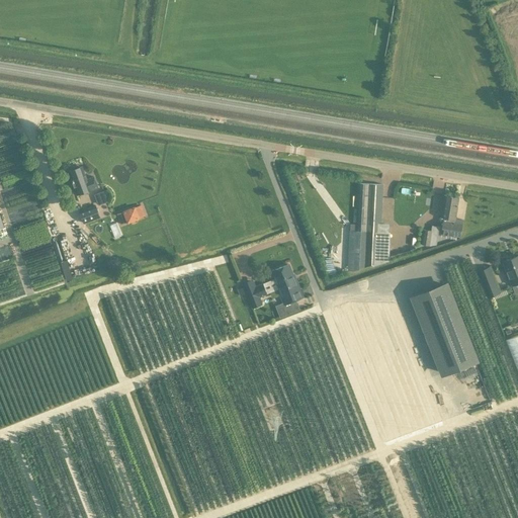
[(82,167),(80,167),(79,166),(77,165),(71,167),(70,169),(71,171),(68,172),(77,195),(98,187),(94,176),(86,179),(82,167)]
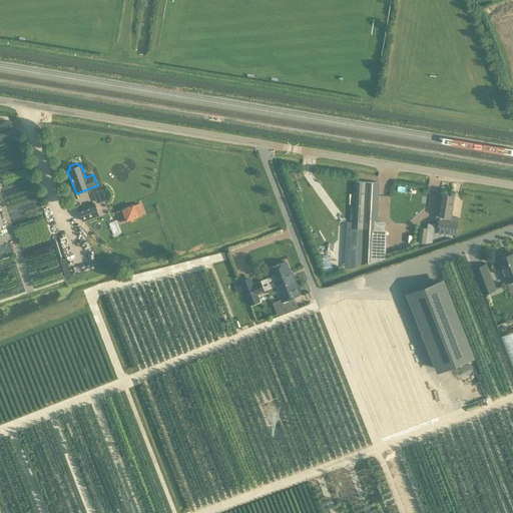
[(352,221),(347,221),(346,228),(351,229),(349,269),(384,257),(386,229),(383,229),(383,223),(378,222),(380,182),(354,181),(352,221)]
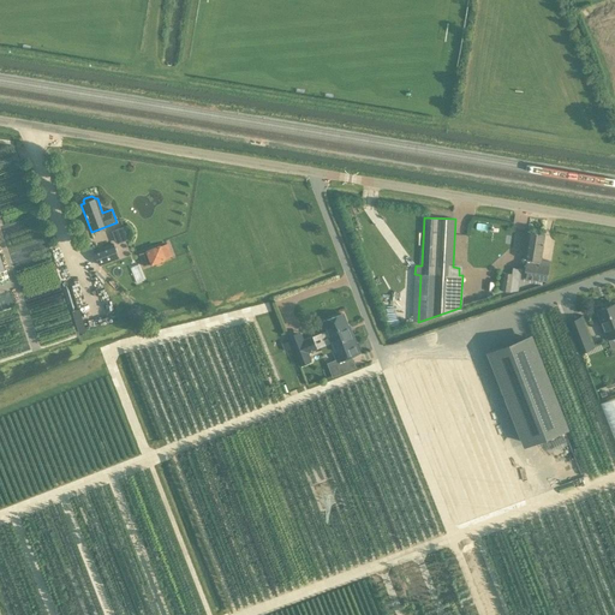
[(118,243),(130,238),(125,225),(113,230),(118,243)]
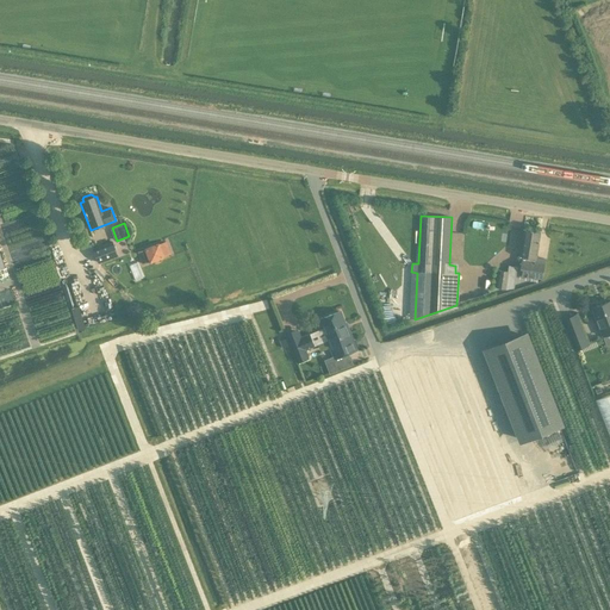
[(542,279),(542,277),(546,260),(536,257),(540,232),(523,230),(518,256),(522,256),(520,271),(522,272),(522,275),(542,279)]
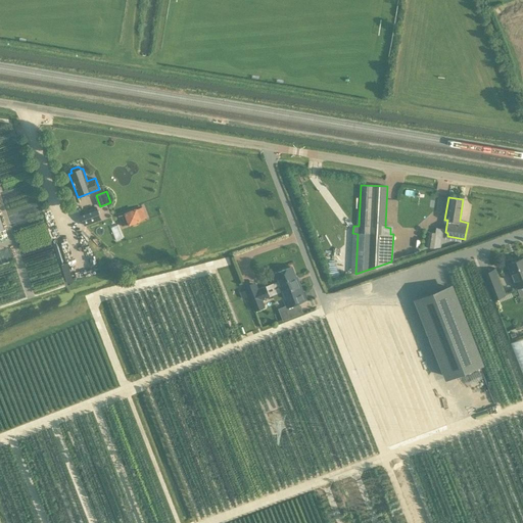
[(85,226),(101,220),(96,206),(80,212),(85,226)]
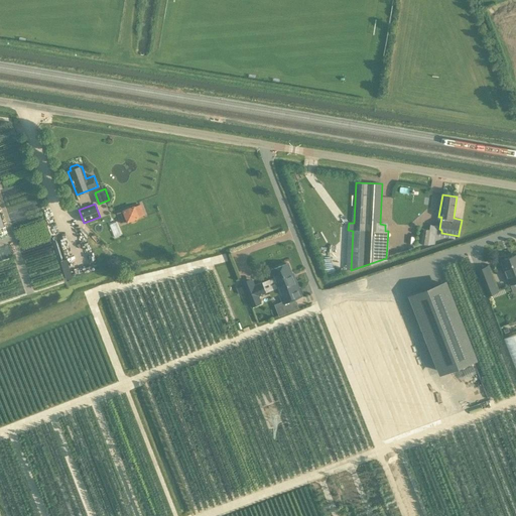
[(122,223),(143,215),(139,204),(118,212),(122,223)]
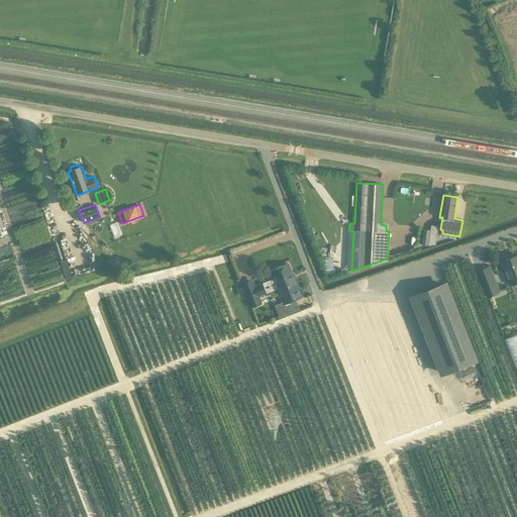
[(429,244),(431,230),(423,229),(421,243),(429,244)]
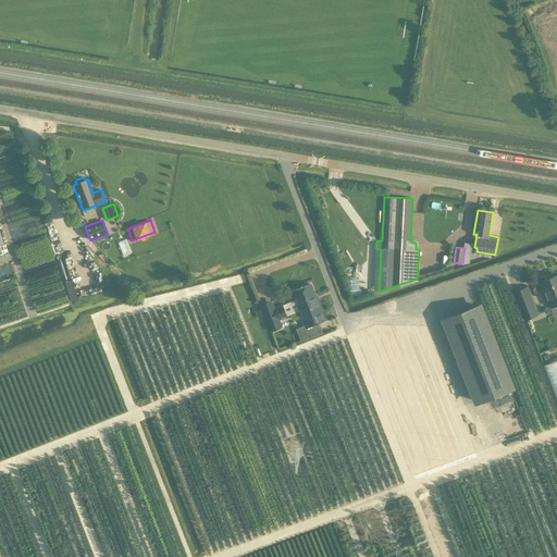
[(556,274),(541,282),(551,307),(556,304),(556,274)]
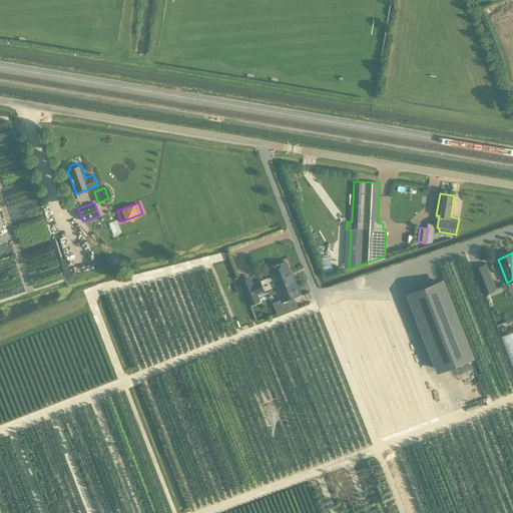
[(68,257),(62,259),(65,277),(72,276),(68,257)]
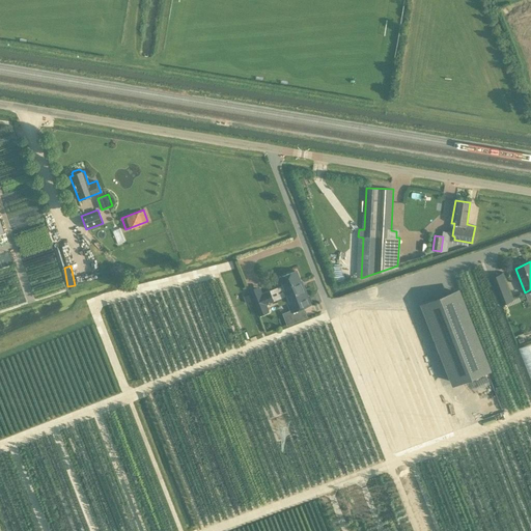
[(296,271),(279,277),(289,302),(288,303),(291,311),(310,304),(303,285),(302,286),(296,271)]
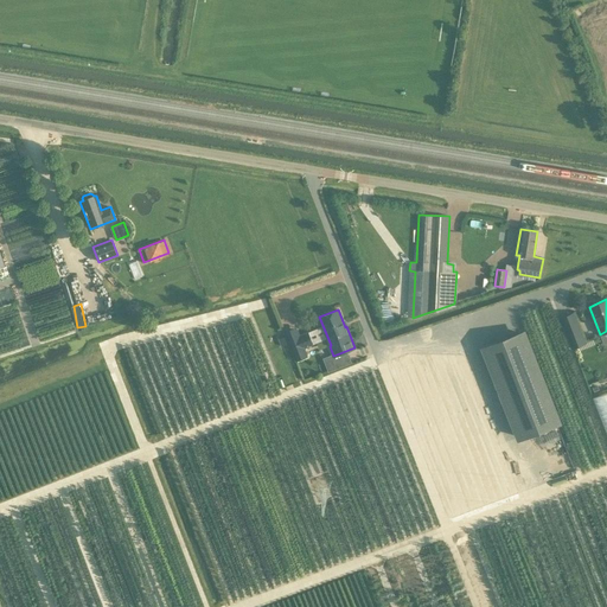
[(582,334),(573,313),(560,318),(568,340),(582,334)]
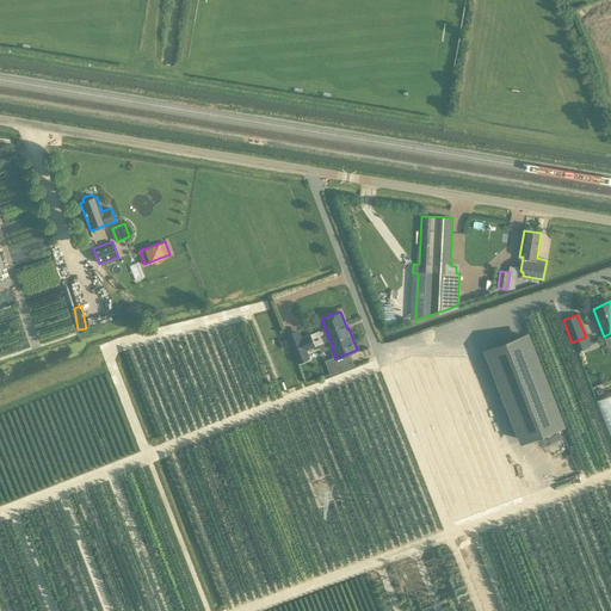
[(62,326),(66,335),(75,332),(72,323),(62,326)]
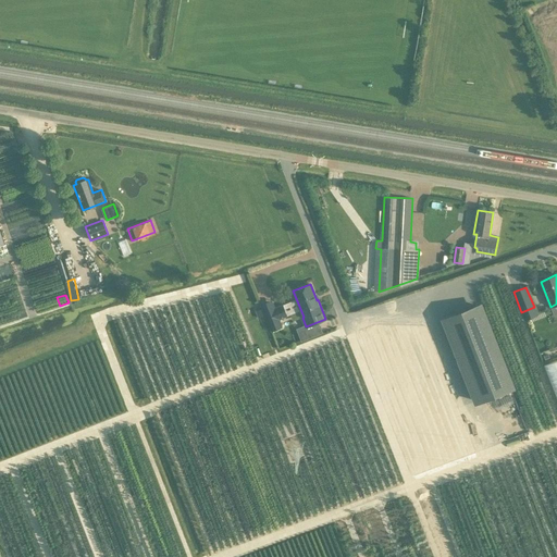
[(480,307),(444,321),(475,401),(511,387),(480,307)]
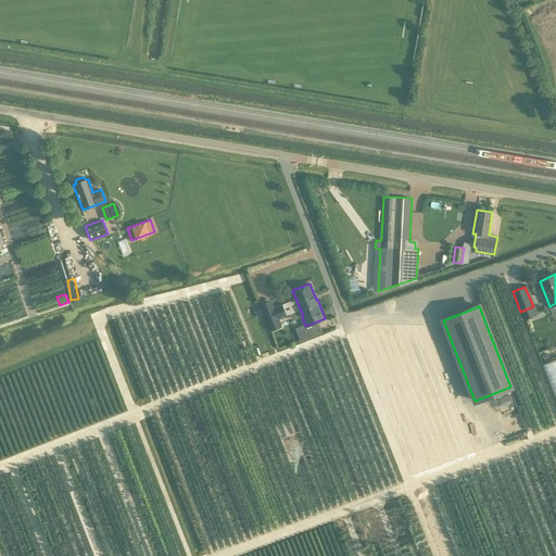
[(257,318),(264,315),(261,307),(255,311),(257,318)]
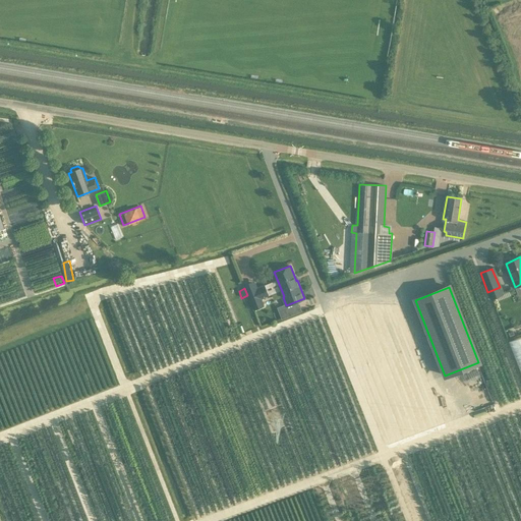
[(264,305),(261,298),(250,302),(253,309),(264,305)]
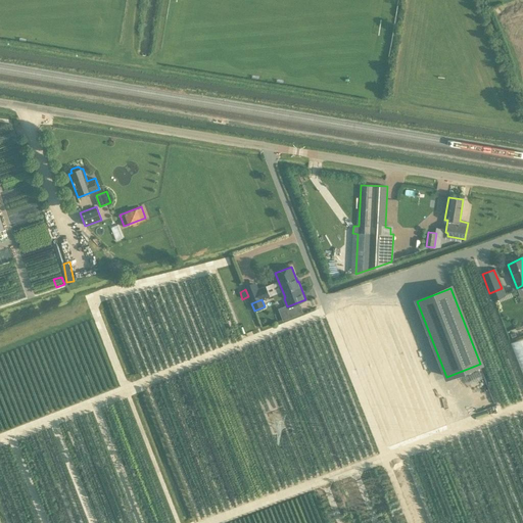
[(283,320),(289,318),(285,307),(279,310),(283,320)]
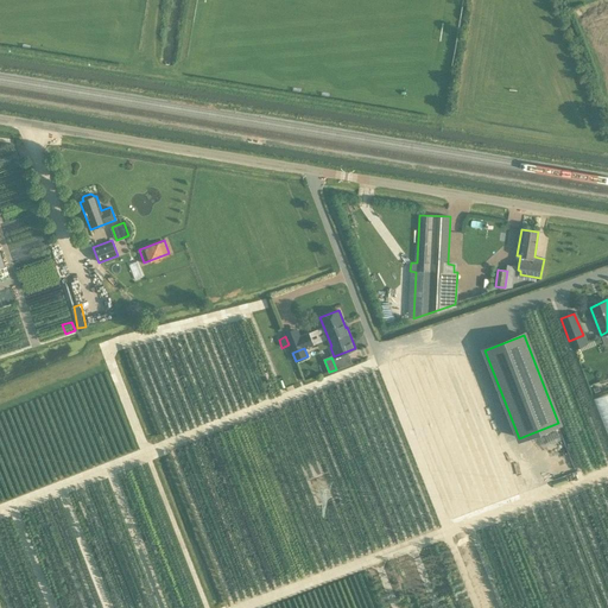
[(607,393),(594,399),(607,437),(607,393)]
